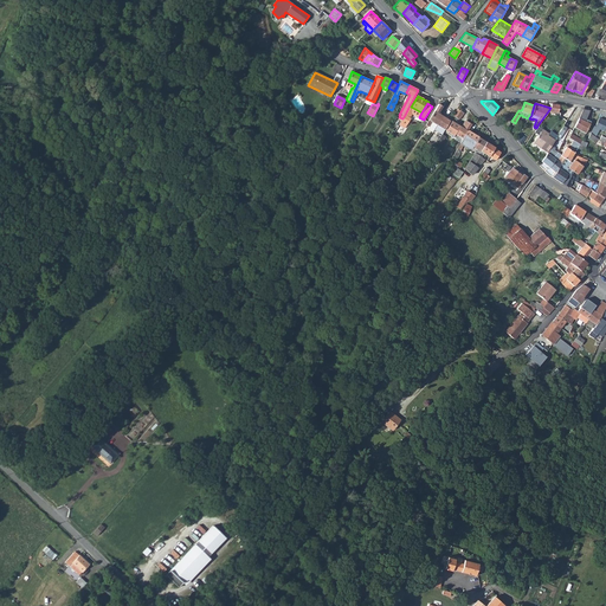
[(550,108),(548,111),(558,113),(559,105),(552,103),(550,108)]
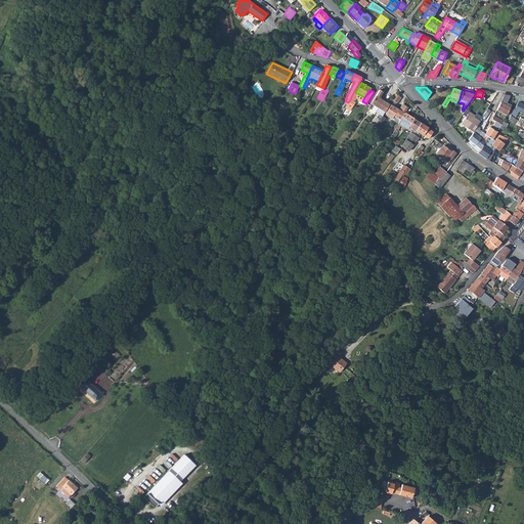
[(379,90),(367,110),(368,111),(369,108),(370,110),(372,107),(374,105),(378,107),(383,100),(381,99),(379,98),(380,96),(383,92),(379,90)]
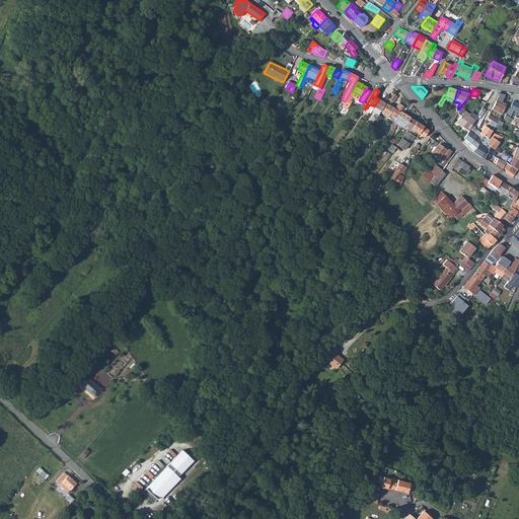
[(352,91),(351,90),(347,98),(351,100),(353,97),(358,100),(359,100),(361,96),(352,91)]
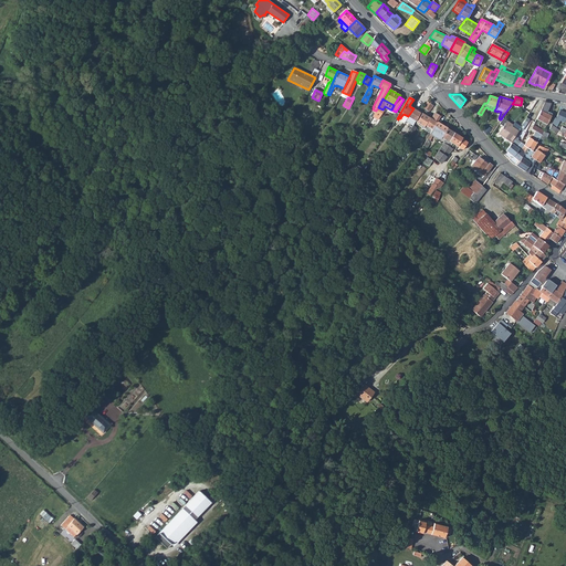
[(427,101),(422,107),(429,111),(432,104),(427,101)]
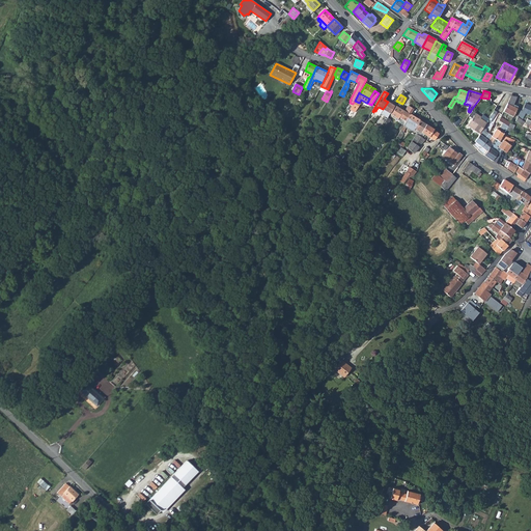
[(511,95),(507,104),(512,106),(513,105),(518,96),(511,95)]
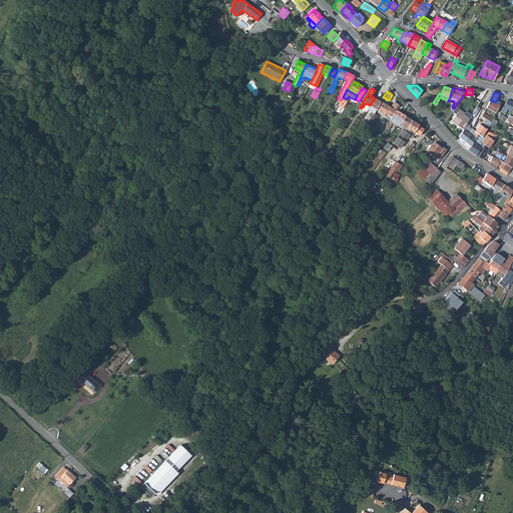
[(347,99),(343,97),(341,100),(338,105),(343,108),(348,100),(347,99)]
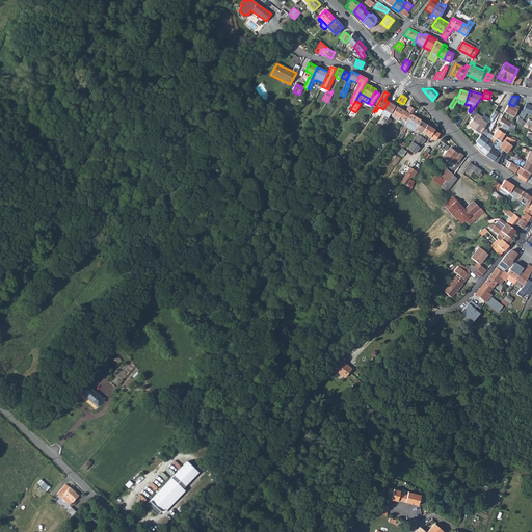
[(382,111),(378,116),(382,118),(381,120),(383,121),(382,122),(384,123),(388,117),(396,103),(395,102),(393,105),(389,102),(383,109),(382,111)]
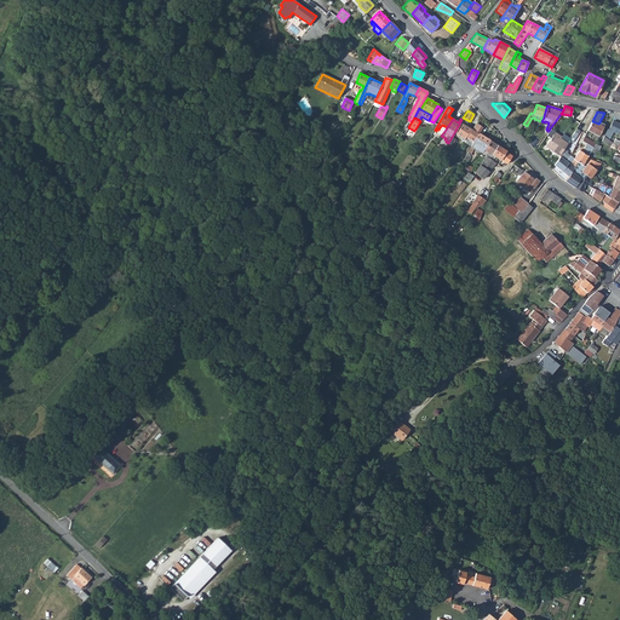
[(592,121),(587,131),(597,136),(597,137),(598,138),(600,137),(604,125),(602,124),(601,125),(598,124),(592,121)]
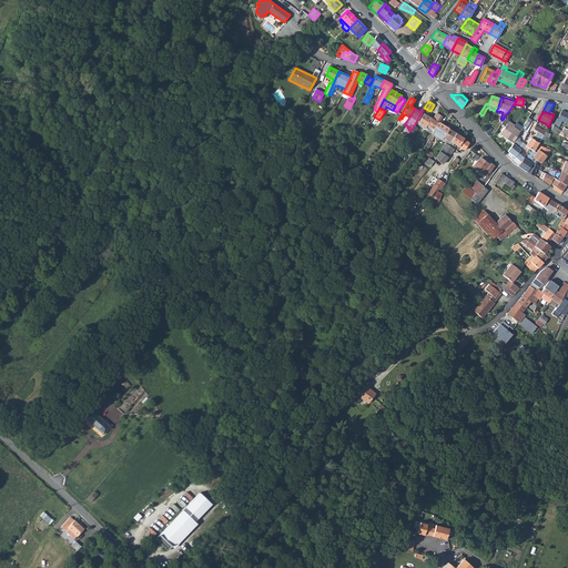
[(557,118),(554,124),(558,129),(563,121),(566,123),(567,118),(567,113),(561,111),(558,118),(557,118)]
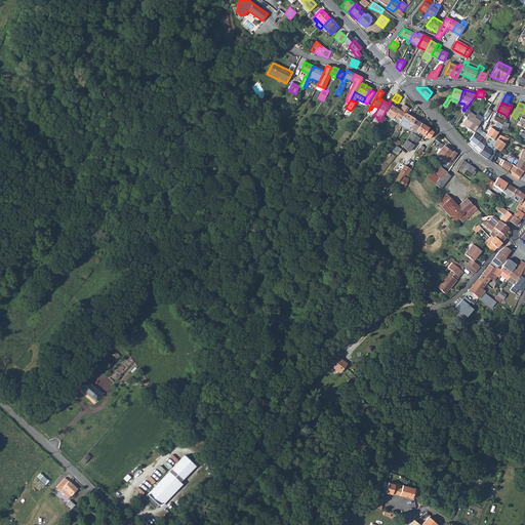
[(393,119),(394,120),(396,117),(401,120),(405,113),(408,108),(404,106),(403,107),(402,106),(399,110),(391,105),(386,113),(393,118),(393,119)]
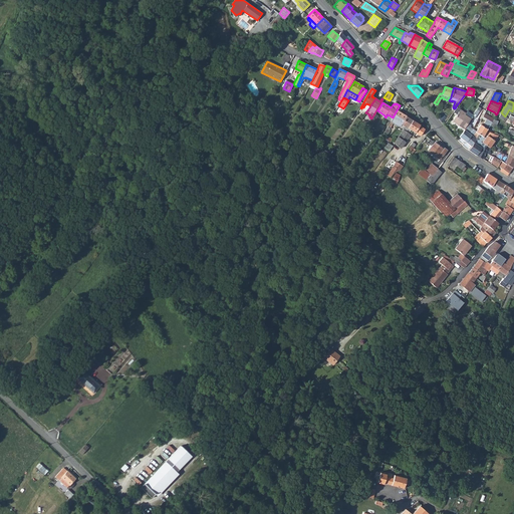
[(452,121),(464,130),(468,124),(473,117),(472,116),(473,115),(467,111),(466,113),(456,106),(455,108),(453,111),(457,114),(452,121)]
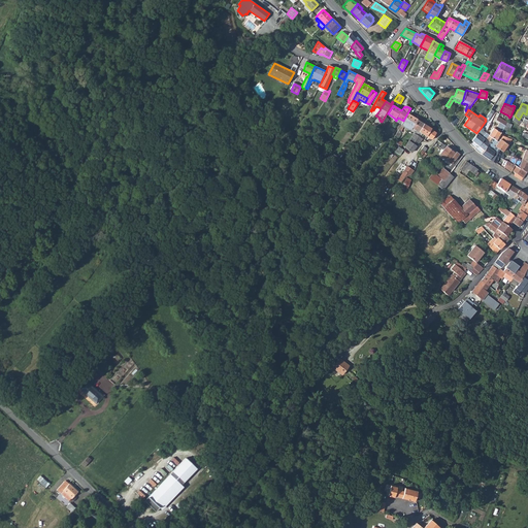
[(403,121),(402,122),(409,127),(411,128),(414,125),(417,120),(407,113),(403,121)]
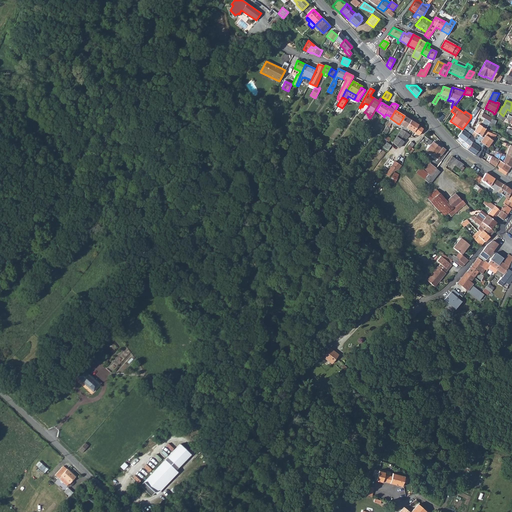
[(439,111),(435,117),(440,123),(444,116),(441,114),(442,113),(439,111)]
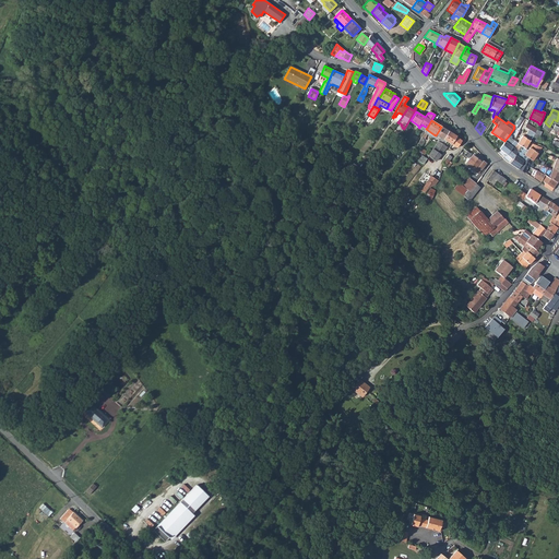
[(526,123),(524,129),(528,132),(534,134),(537,130),(526,123)]
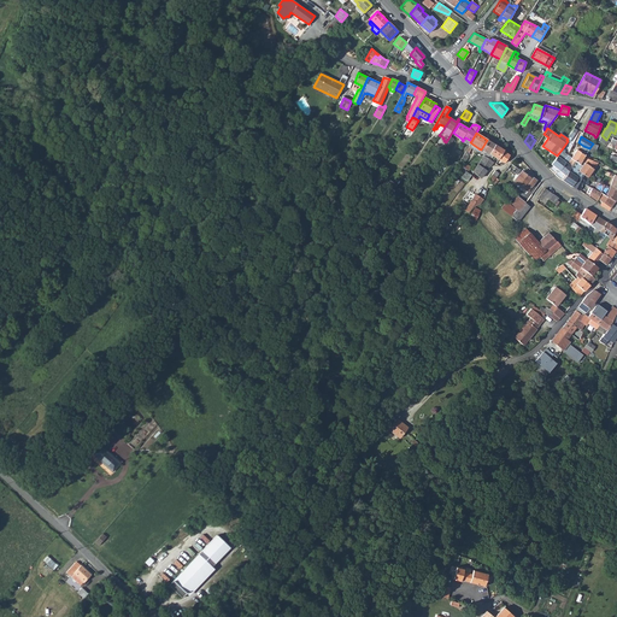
[(483,146),(481,150),(486,152),(489,154),(494,145),(487,140),(483,146)]
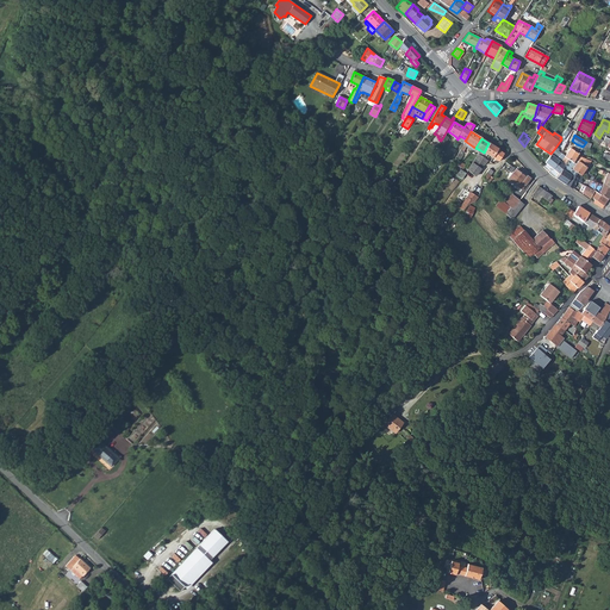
[(489,143),(484,153),(486,154),(492,157),(497,149),(498,148),(489,143)]
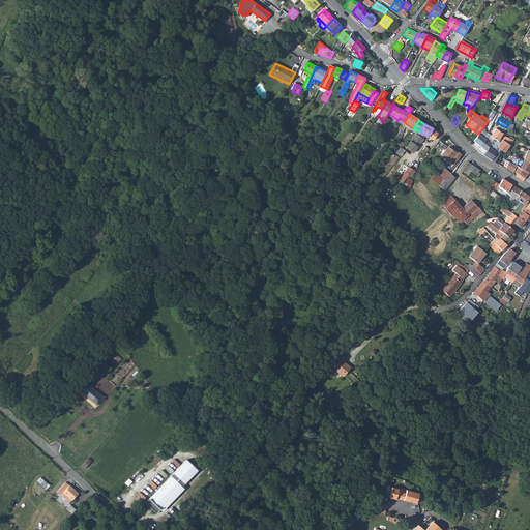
[(488,134),(483,138),(491,143),(495,139),(498,141),(502,134),(505,129),(506,127),(501,125),(498,130),(495,128),(491,136),(488,134)]
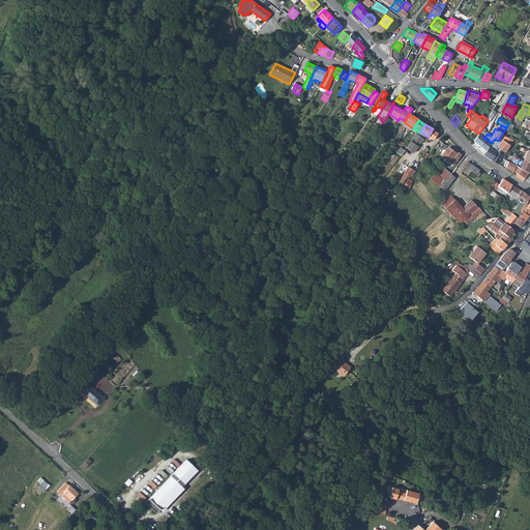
[(478,134),(473,141),(486,151),(488,147),(491,143),(483,138),(488,134),(484,131),(484,129),(482,128),(478,134)]
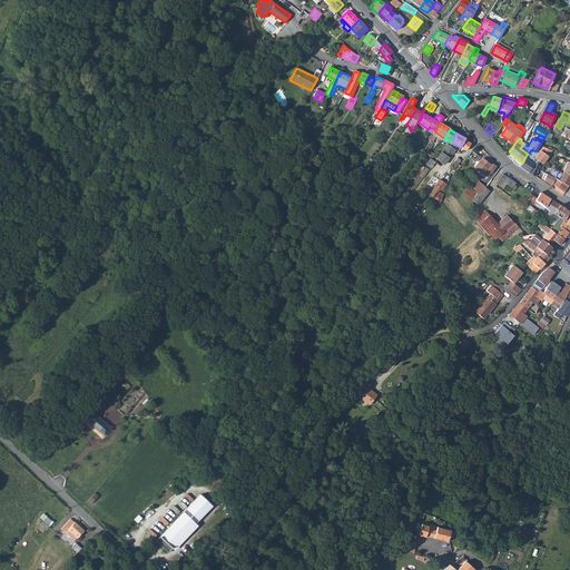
[(464,139),(460,147),(465,150),(471,143),(464,139)]
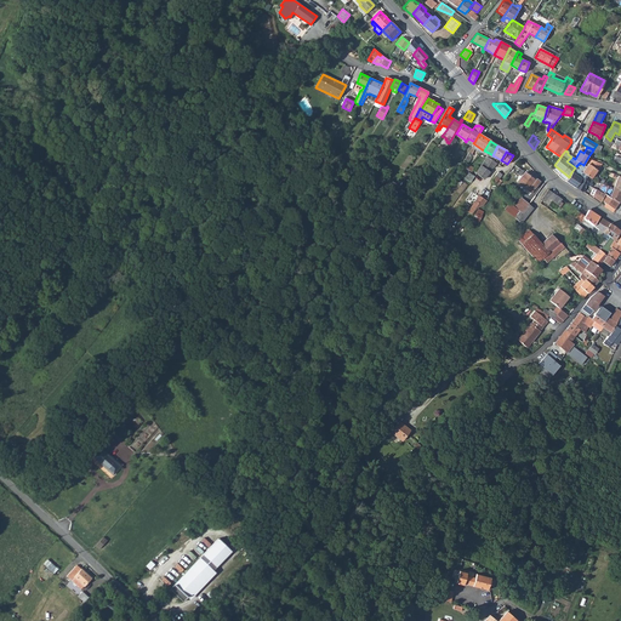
[(488,155),(483,161),(493,167),(495,163),(490,159),(491,157),(488,155)]
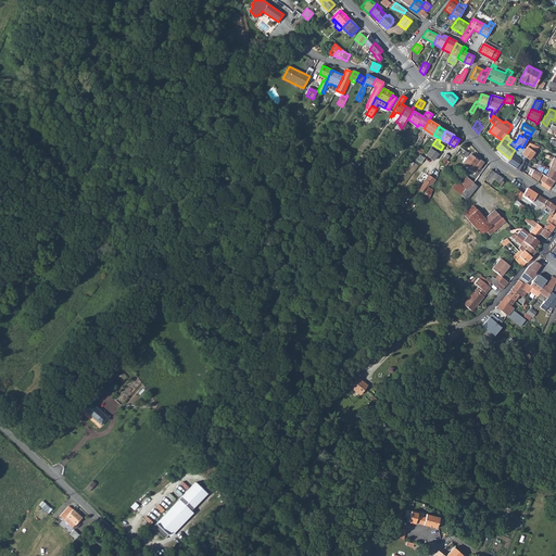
[(529,143),(521,154),(528,159),(529,160),(539,147),(529,143)]
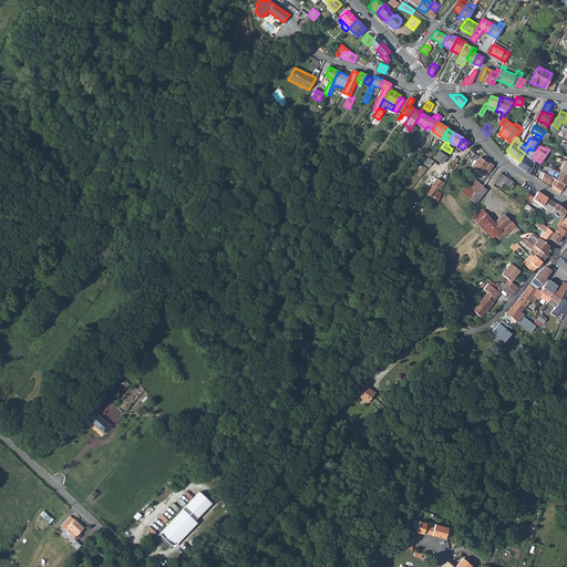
[(441,147),(439,151),(446,156),(450,153),(441,147)]
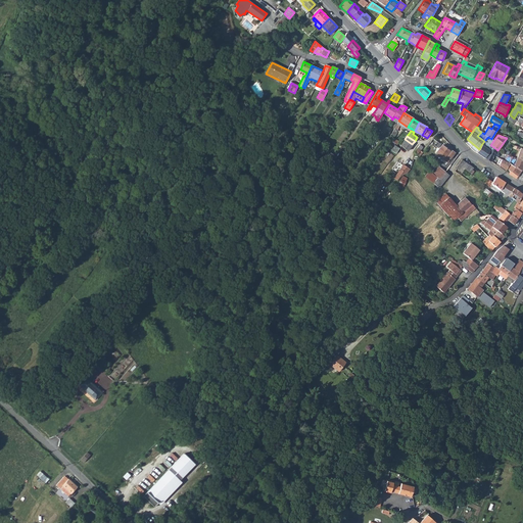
[(479,149),(476,152),(484,158),(489,150),(486,148),(488,144),(492,140),(491,139),(488,137),(484,141),(481,145),(479,149)]
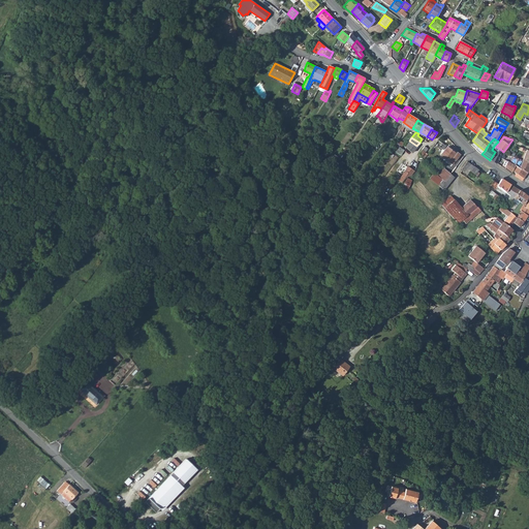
[(416,146),(409,141),(405,147),(412,152),(416,146)]
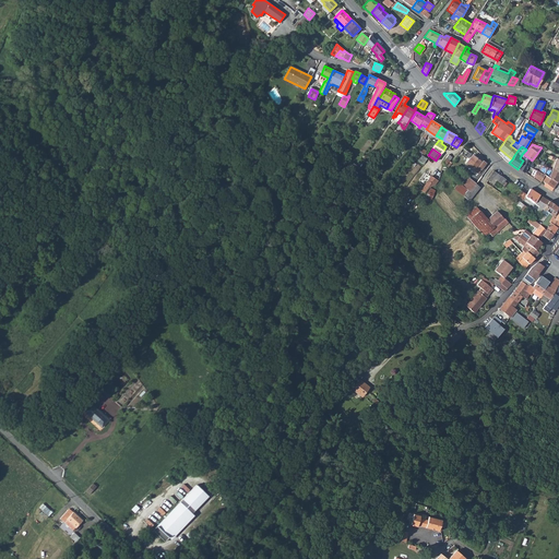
[(462,149),(460,152),(467,158),(471,154),(462,149)]
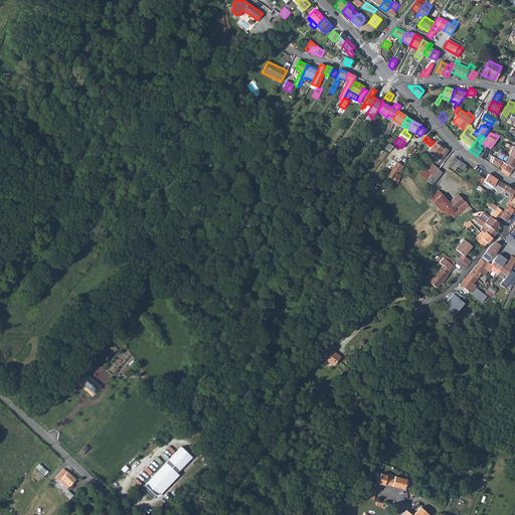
[(482,148),(477,156),(484,159),(489,147),(483,143),(481,142),(479,146),(482,148)]
